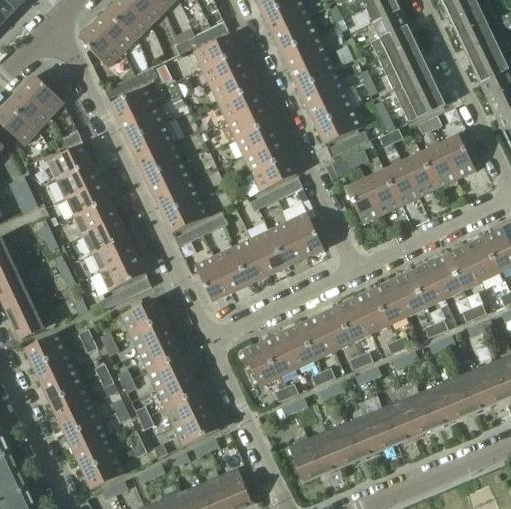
[(15,9),(6,0),(0,0),(0,24),(1,25),(15,9)]
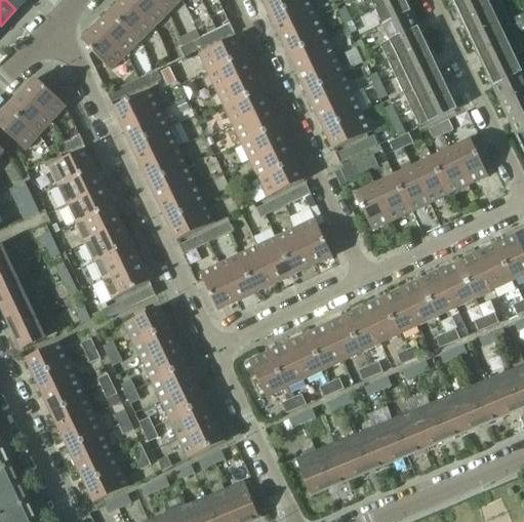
[(6,0),(15,9),(25,0),(6,0)]
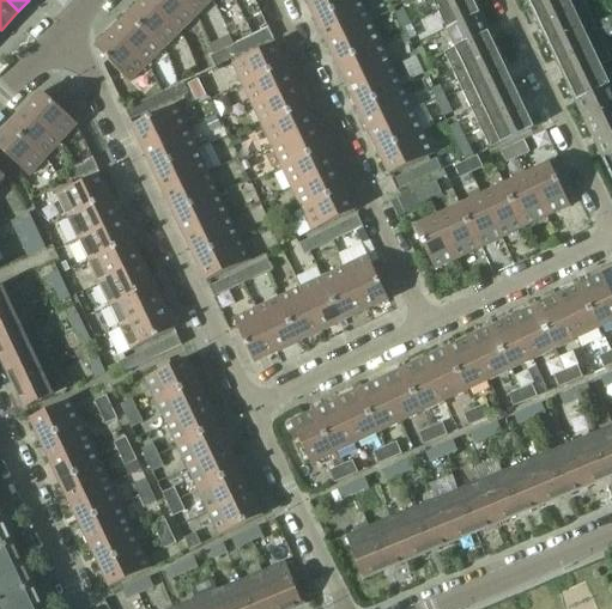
[(141,0),(129,13),(163,47),(179,30),(149,0),(141,0)]
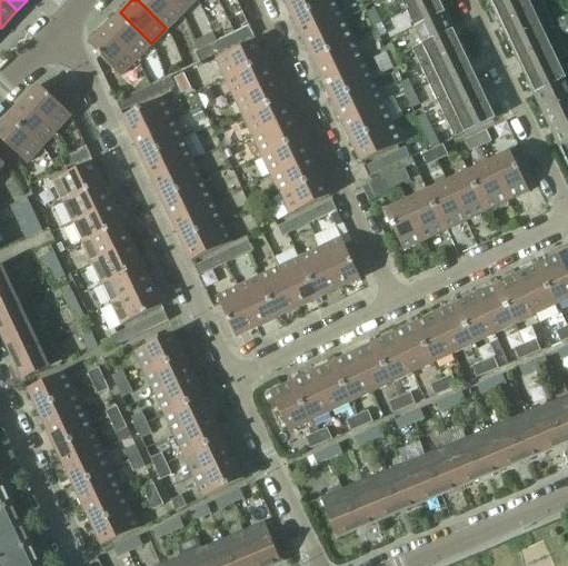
[(138,0),(166,28),(181,13),(168,0),(138,0)]
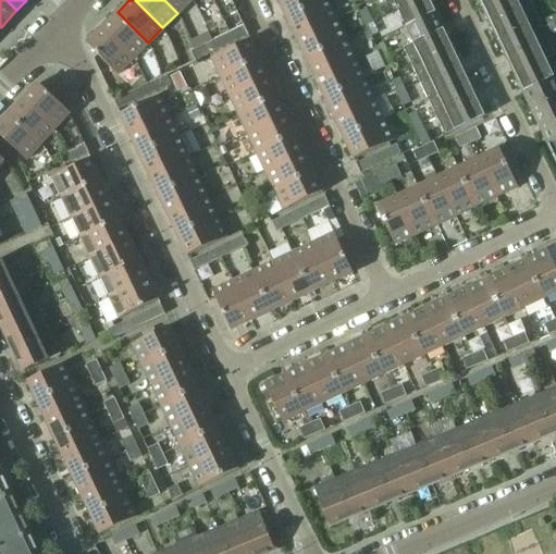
[(164,0),(177,13),(190,0),(164,0)]
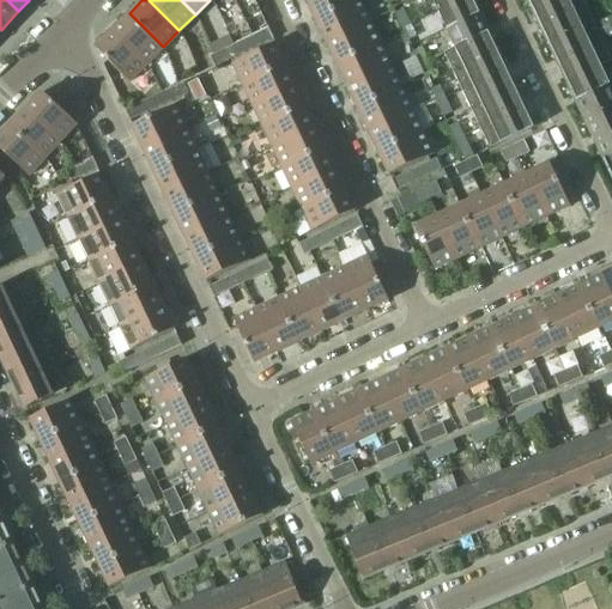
[(308,0),(316,18),(352,0),(308,0)]
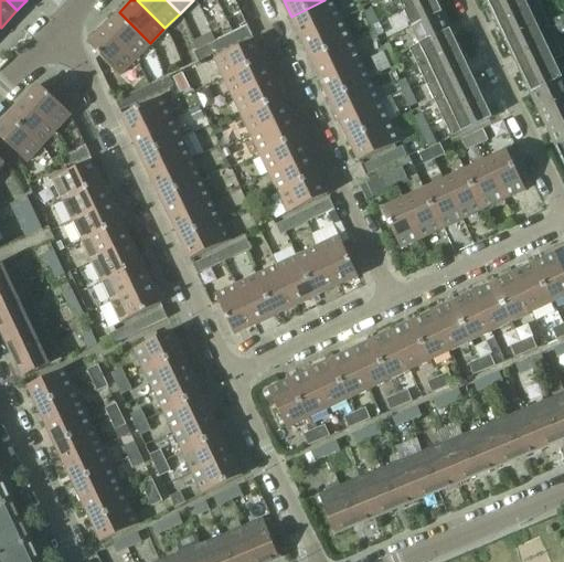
[(325,0),(291,17),(301,36),(341,18),(332,0),(325,0)]
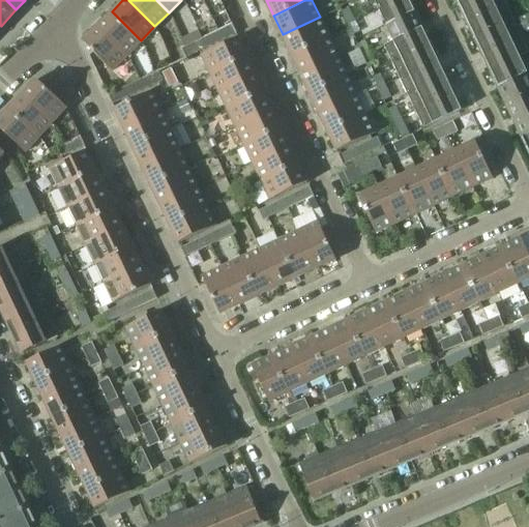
[(391,0),(378,6),(385,22),(415,7),(411,0),(391,0)]
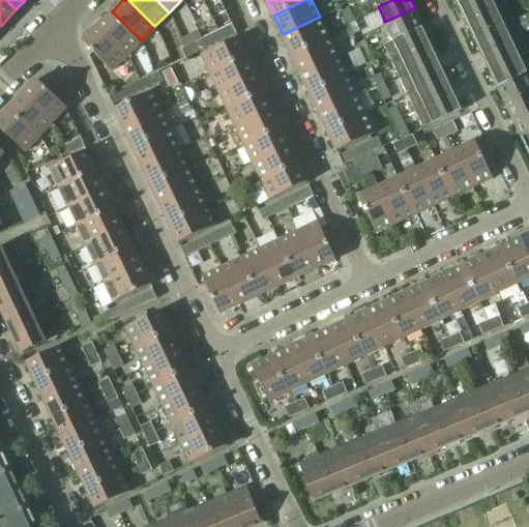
[(462,0),(458,2),(463,12),(462,13),(463,17),(464,16),(466,19),(505,0),(462,0)]
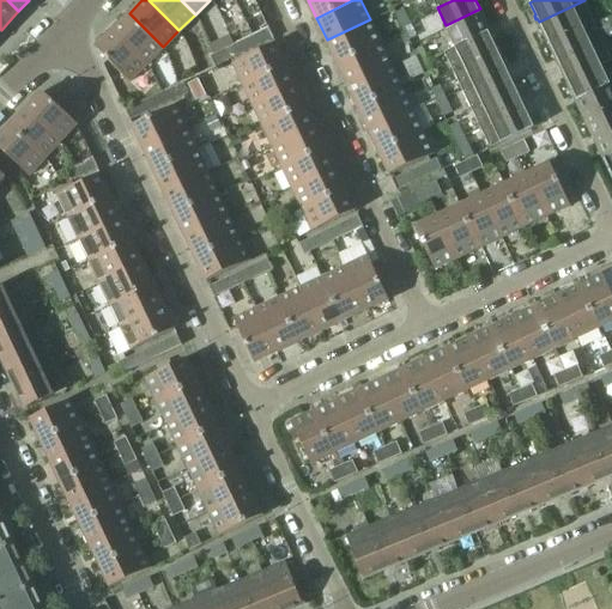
[(585,0),(539,22),(541,28),(540,29),(541,31),(543,31),(549,42),(594,20),(585,0)]
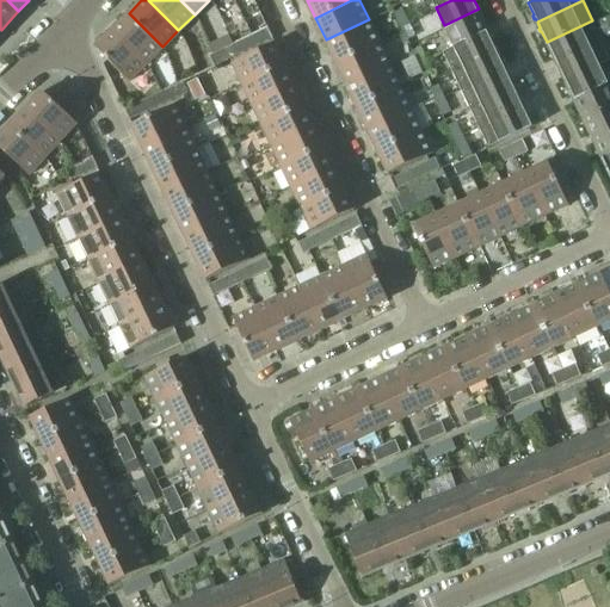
[(394,11),(400,24),(410,20),(402,7),(394,11)]
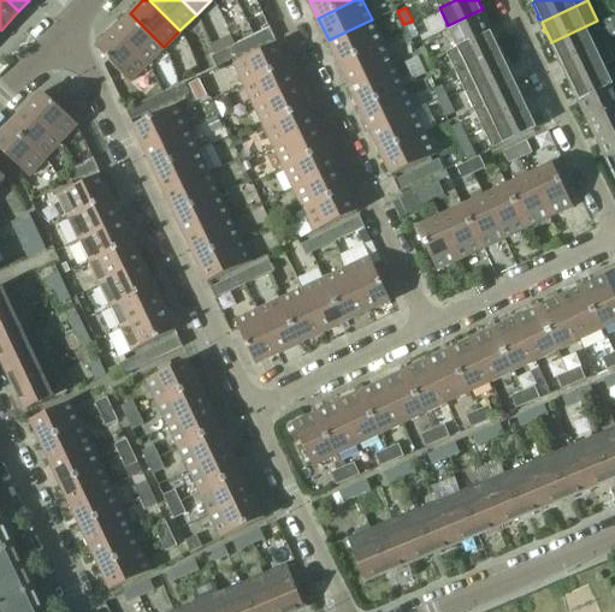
[(483,9),(448,25),(457,45),(492,29),(483,9)]
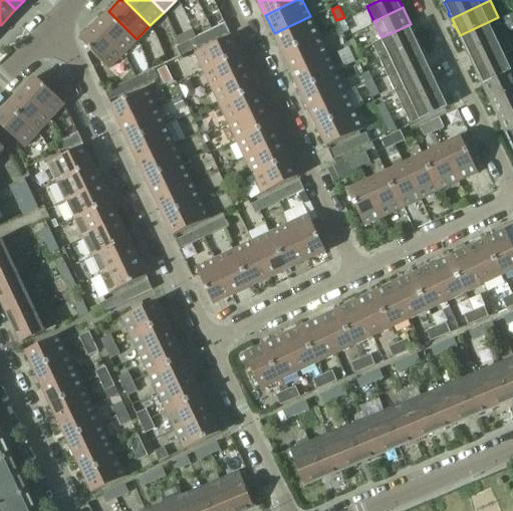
[(108,11),(94,24),(122,53),(137,39),(108,11)]
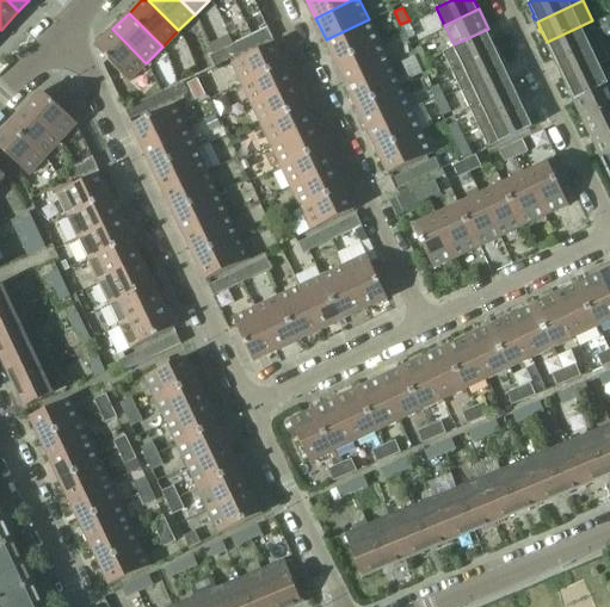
[(369,19),(326,39),(337,61),(380,41),(369,19)]
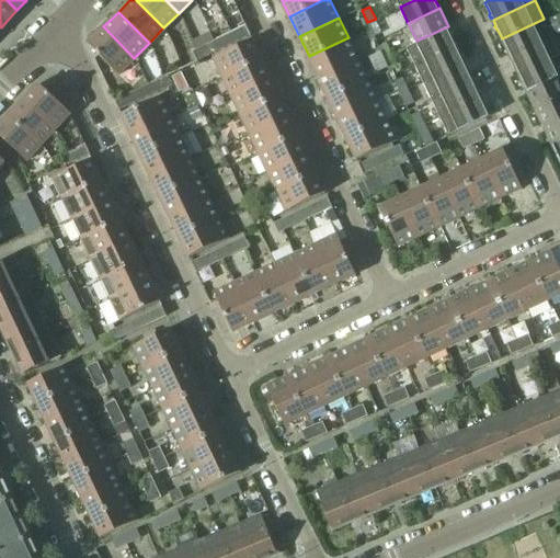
[(376,19),(367,22),(374,35),(381,31),(376,19)]
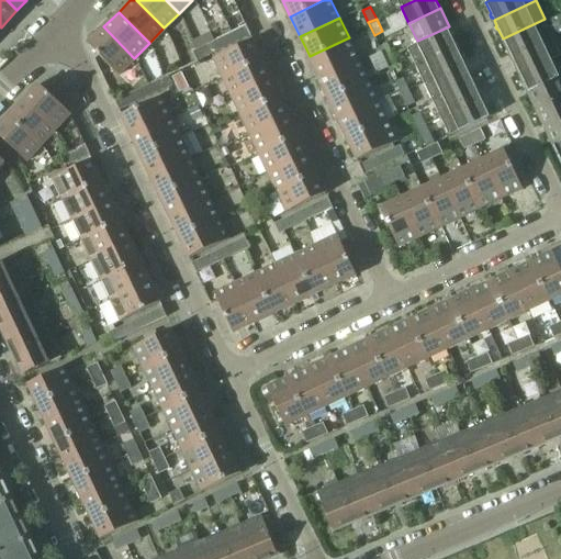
[(545,19),(503,38),(507,48),(506,49),(507,52),(508,52),(512,57),(553,37),(545,19)]
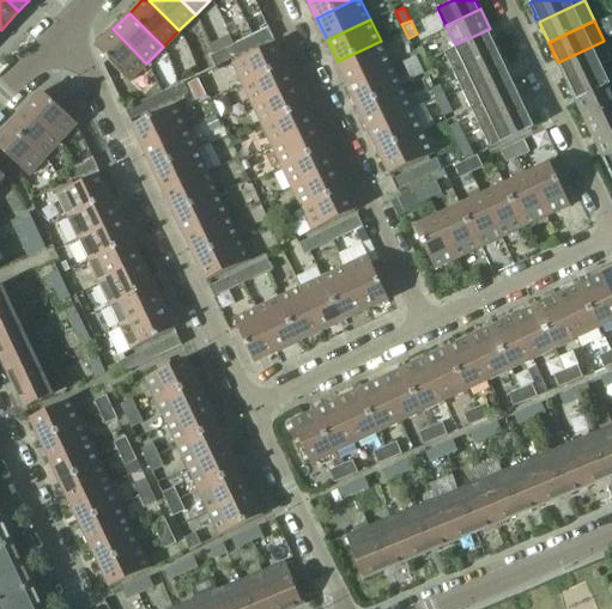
[(210,53),(216,64),(273,36),(268,24),(210,53)]
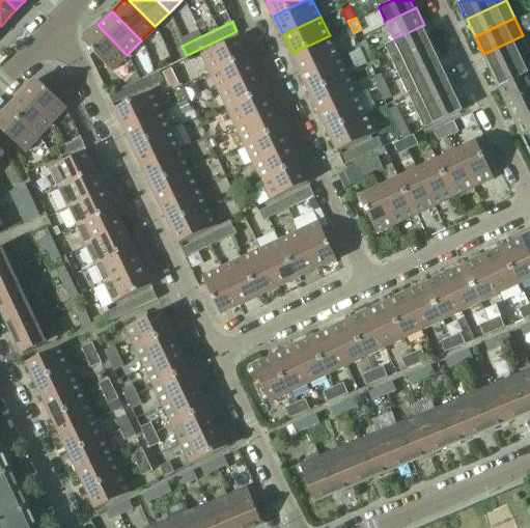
[(98,25),(83,39),(112,70),(127,55),(98,25)]
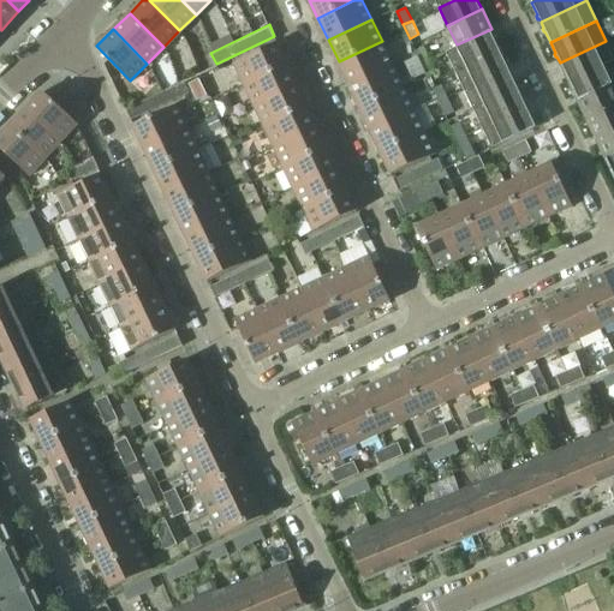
[(492,29),(457,45),(446,51),(454,70),(501,48),(495,37),(498,36),(495,33),(494,34),(492,29)]
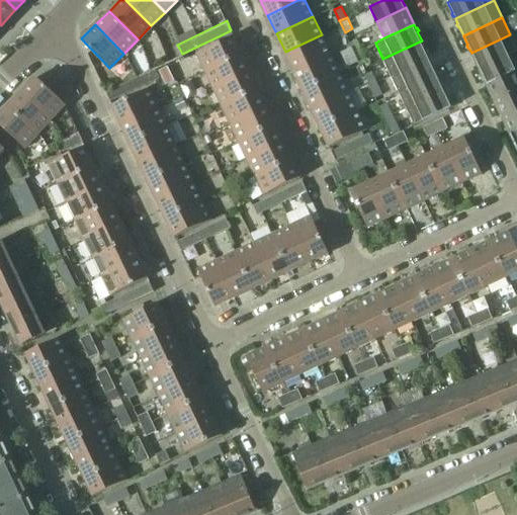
[(233,34),(196,52),(205,70),(242,53),(233,34)]
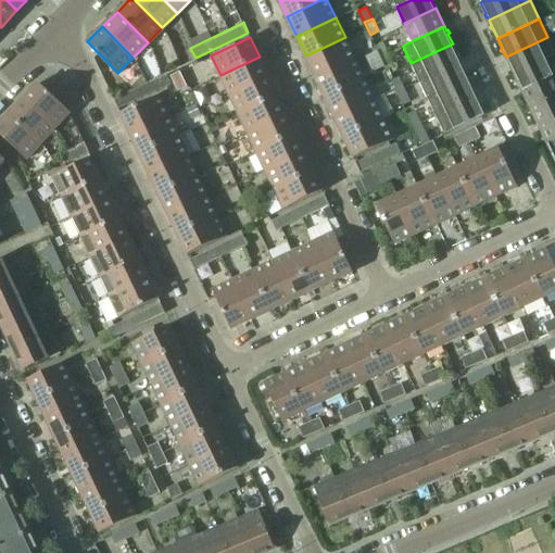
[(345,37),(306,55),(315,76),(355,58),(345,37)]
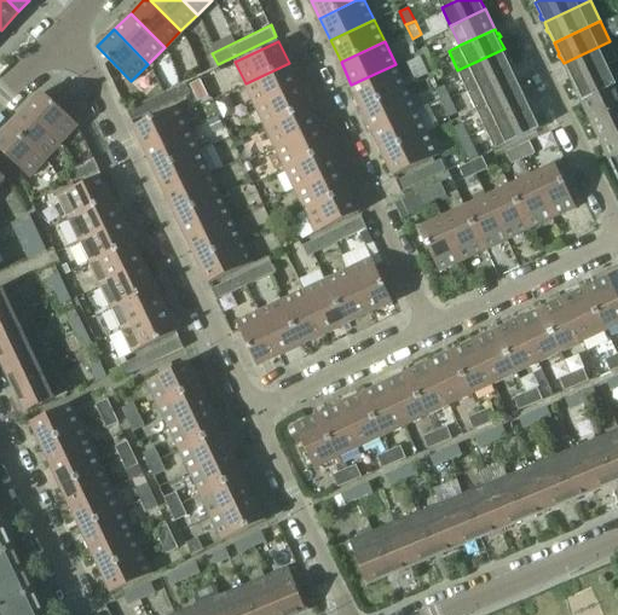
[(610,41),(564,63),(565,67),(564,67),(565,70),(566,69),(572,80),(607,64),(617,59),(617,57),(610,41)]
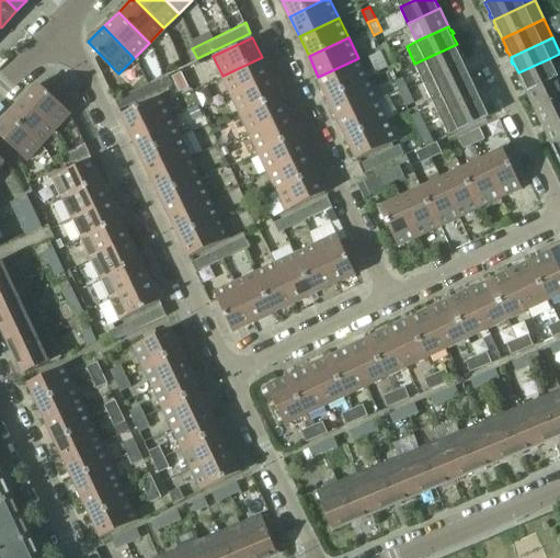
[(378,45),(384,56),(391,53),(387,42),(378,45)]
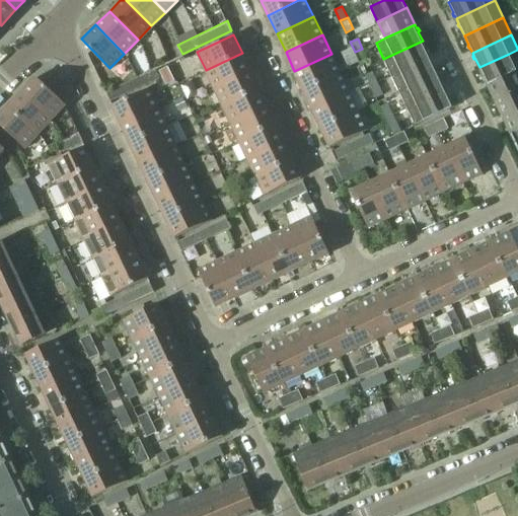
[(423,41),(383,59),(391,74),(430,56),(428,52),(429,52),(428,49),(427,50),(423,41)]
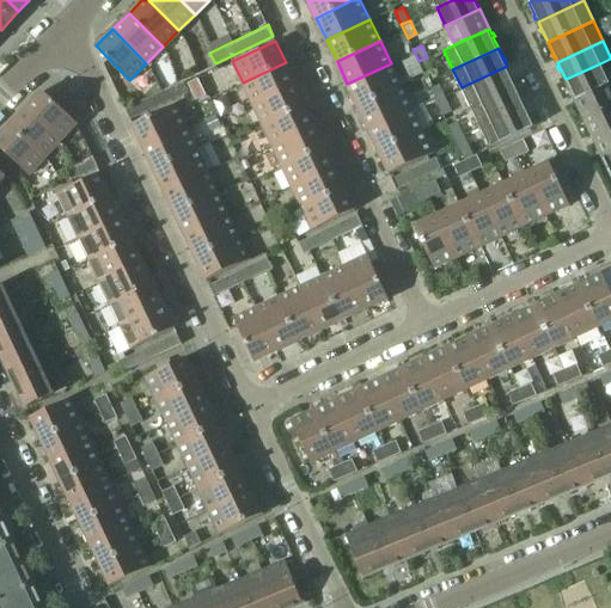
[(427,57),(419,61),(426,75),(434,72),(427,57)]
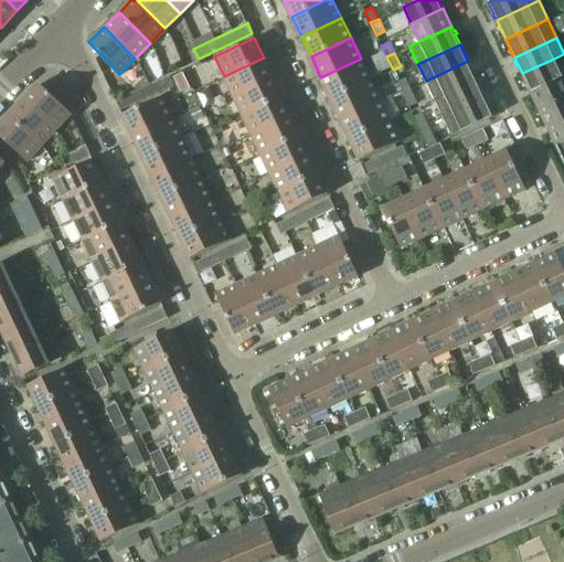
[(264,57),(224,76),(233,96),(273,76),(264,57)]
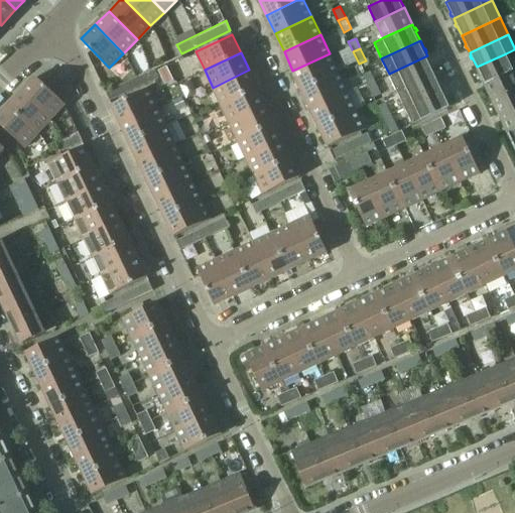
[(330,53),(292,71),(301,89),(338,72),(330,53)]
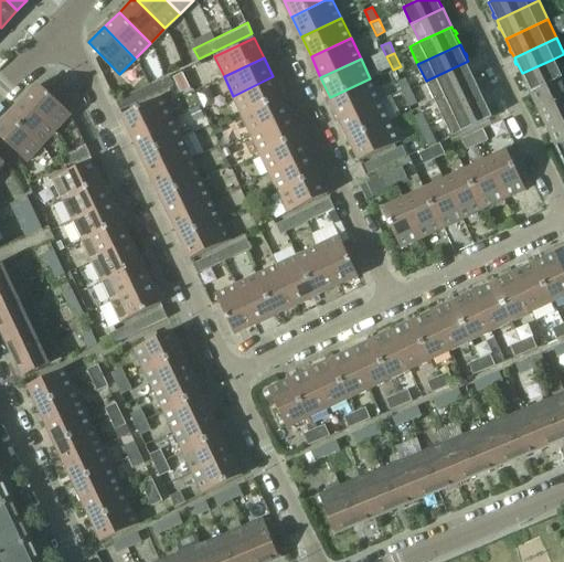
[(554,59),(522,73),(527,84),(525,84),(527,87),(528,86),(530,91),(562,76),(554,59)]
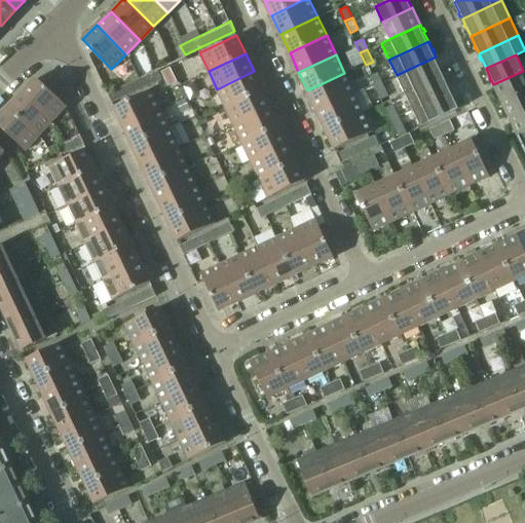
[(436,57),(397,75),(404,91),(444,73),(439,64),(441,63),(439,61),(438,61),(436,57)]
